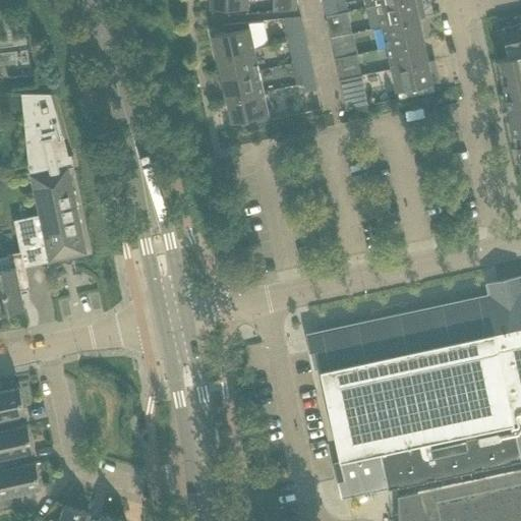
[(247,8),(247,0),(210,0),(210,7),(247,8)]
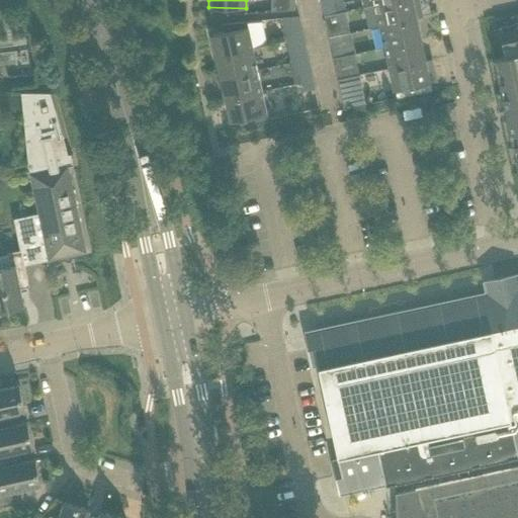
[(294,10),(294,0),(268,0),(268,12),(294,10)]
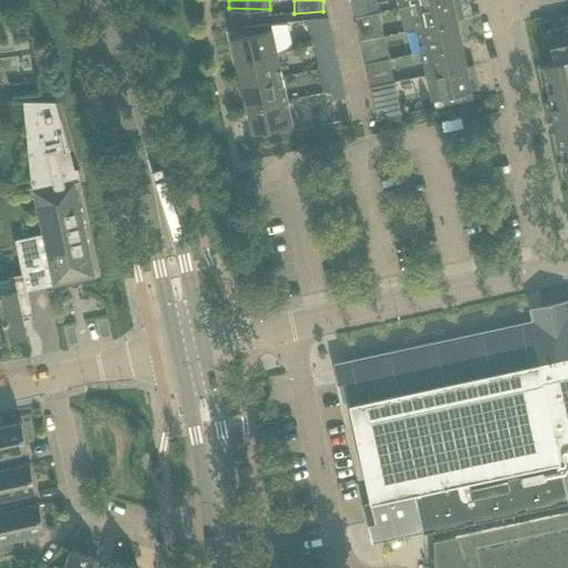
[(458,0),(433,0),(412,4),(416,28),(456,20),(463,19),(458,0)]
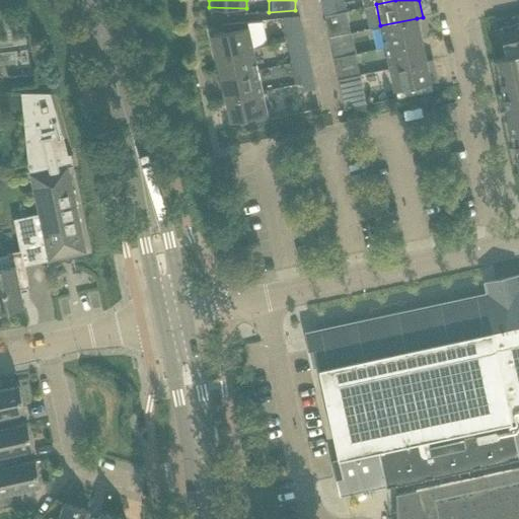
[(350,32),(346,11),(325,15),(329,36),(341,34),(350,32)]
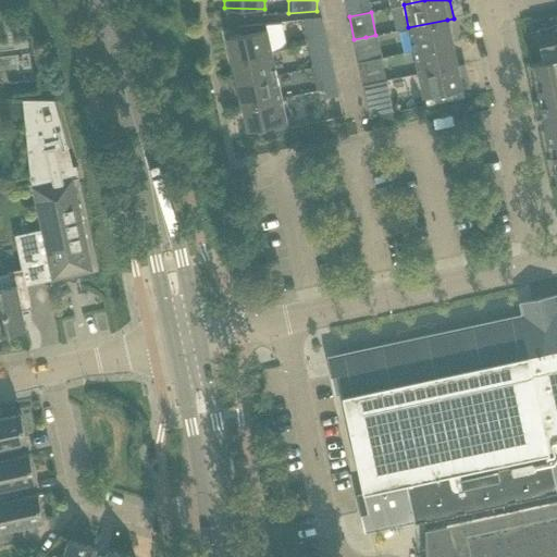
[(322,19),(302,21),(307,45),(326,40),(325,32),(322,19)]
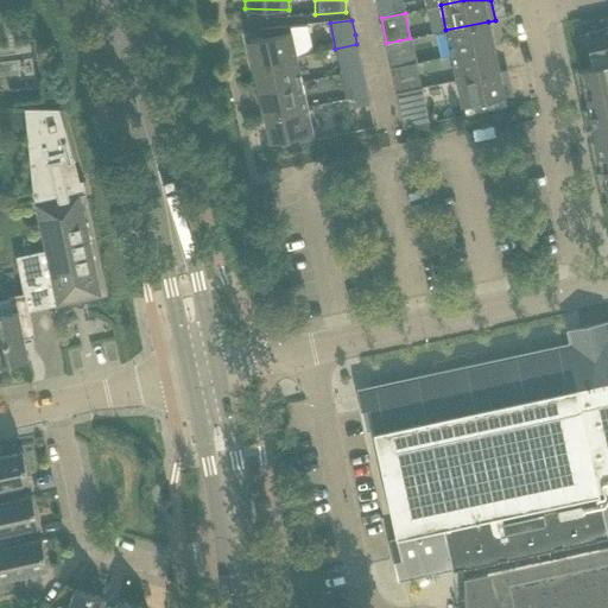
[(494,46),(488,21),(445,30),(451,56),(494,46)]
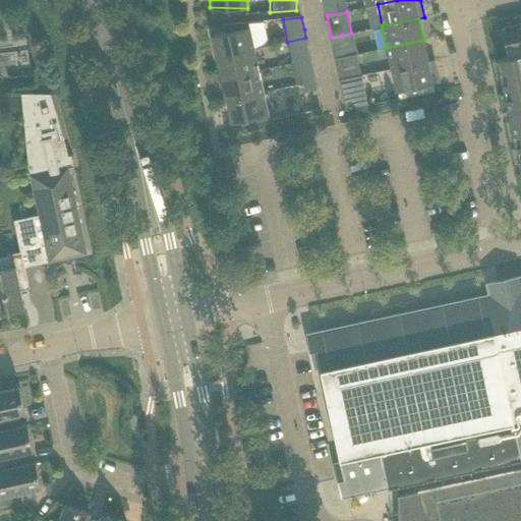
[(253,49),(248,21),(225,23),(227,32),(213,35),(217,56),(253,49)]
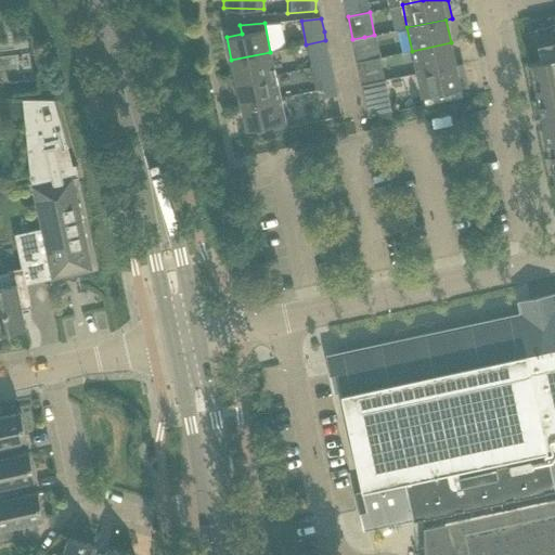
[(554,24),(549,26),(550,30),(536,34),(541,61),(543,68),(554,65),(554,24)]
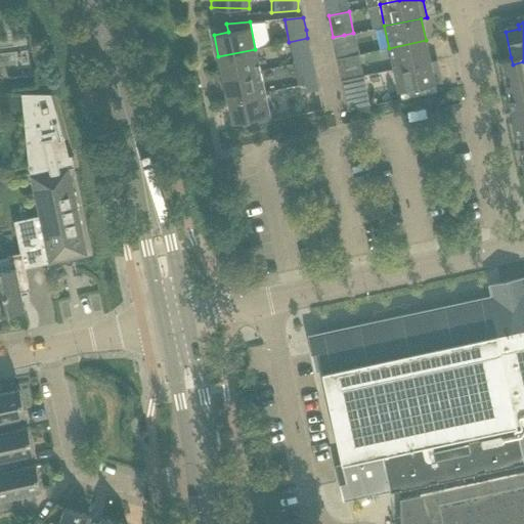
[(346,43),(344,35),(333,37),(335,46),(346,43)]
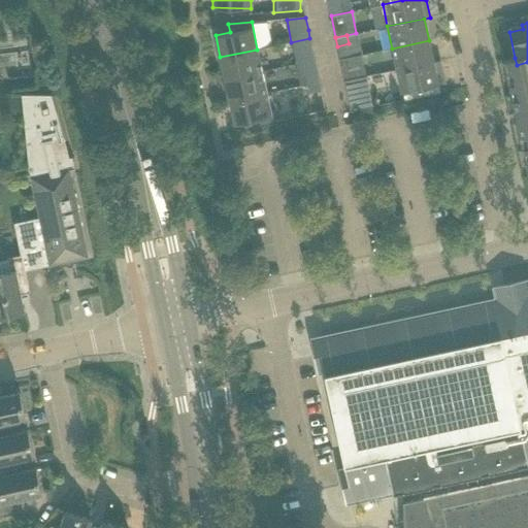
[(311,46),(309,38),(291,42),(293,51),(311,46)]
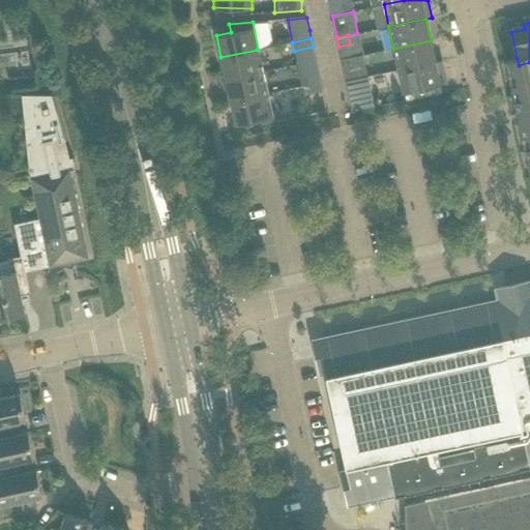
[(431,40),(393,49),(398,69),(435,62),(440,61),(436,39),(431,40)]
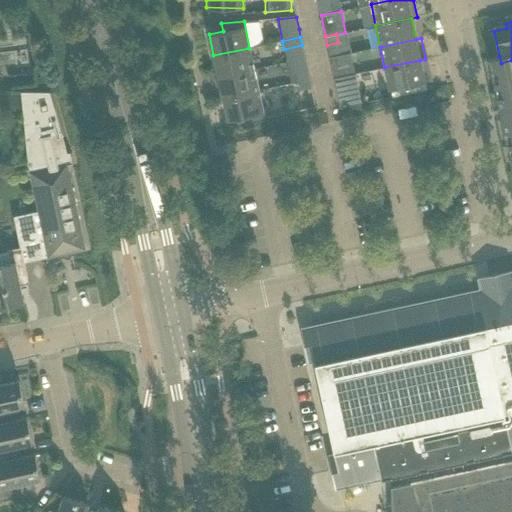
[(254,69),(249,48),(213,55),(218,77),(254,69)]
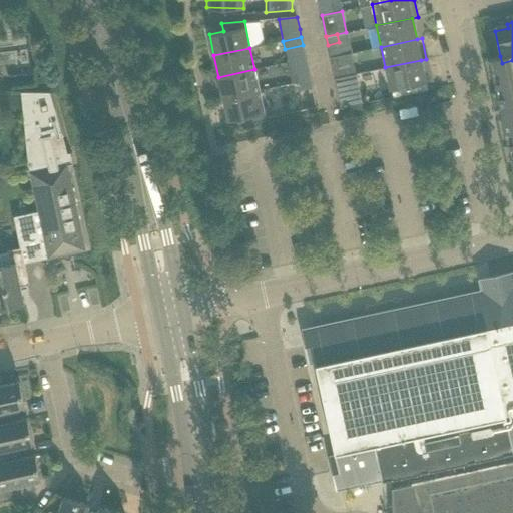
[(512,60),(502,63),(500,56),(490,58),(512,163),(512,60)]
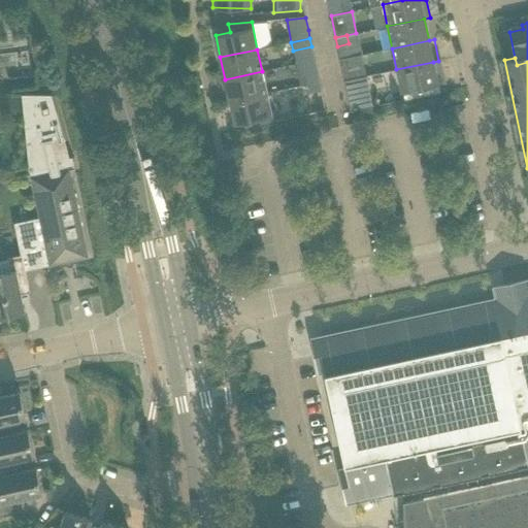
[(433,62),(396,69),(397,72),(401,93),(402,92),(438,85),(444,83),(440,60),(438,61),(433,62)]
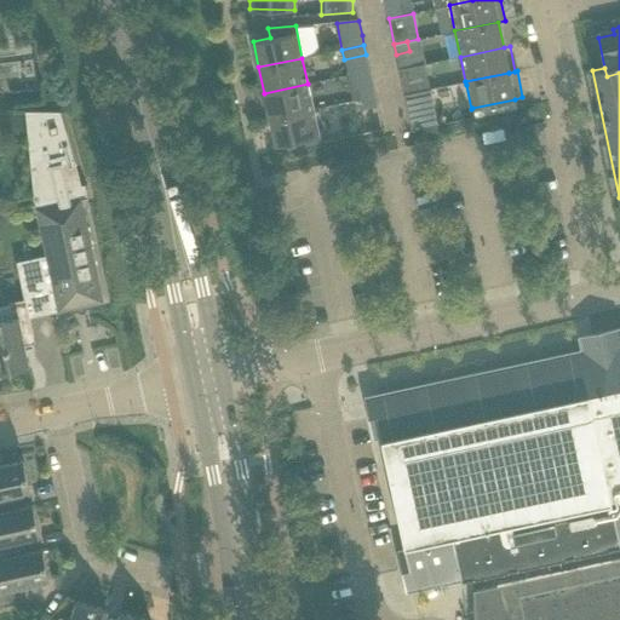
[(428,80),(402,86),(405,95),(430,90),(428,80)]
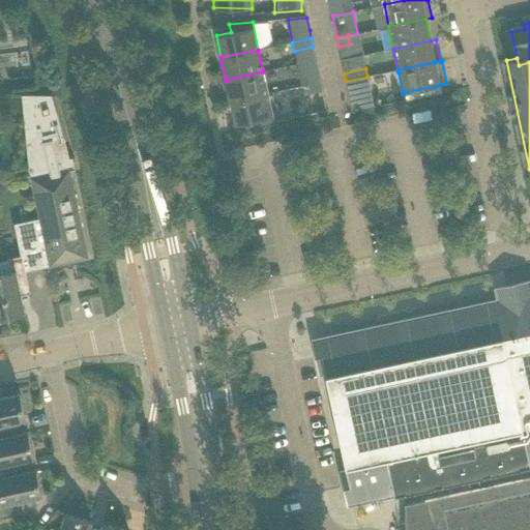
[(267,93),(263,71),(226,80),(230,101),(267,93)]
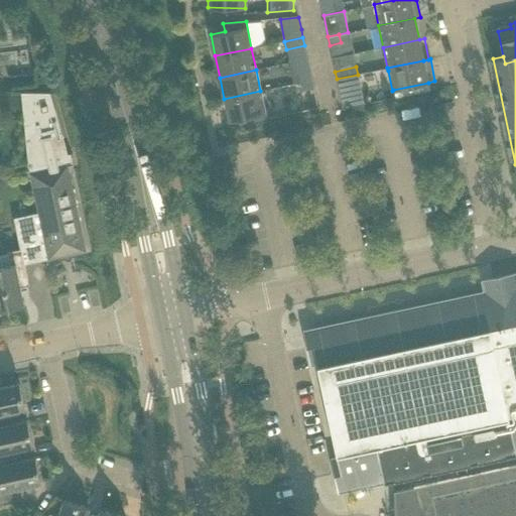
[(311,80),(310,72),(298,75),(300,83),(311,80)]
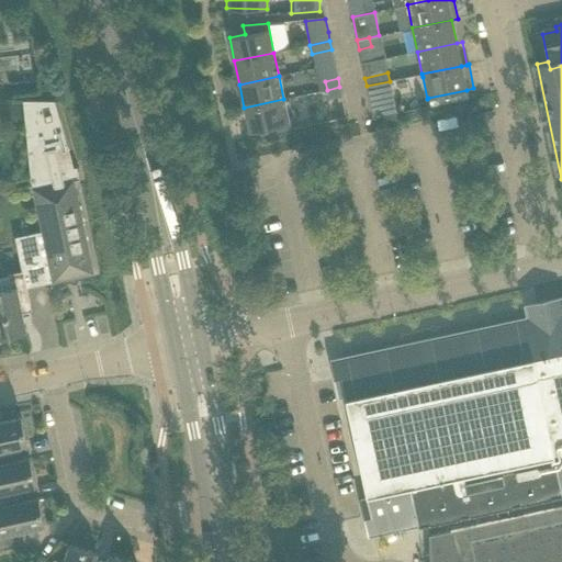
[(390,81),(367,86),(373,119),(396,113),(390,81)]
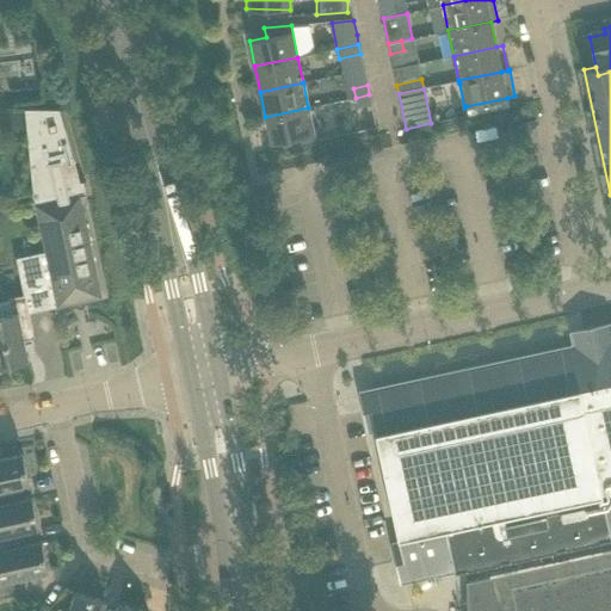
[(371,105),(369,94),(356,98),(358,107),(371,105)]
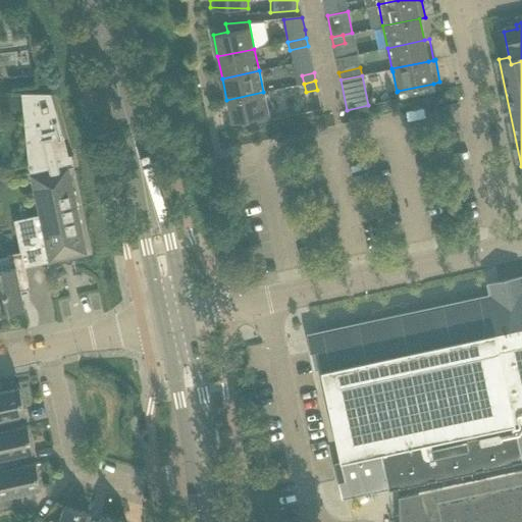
[(268,114),(264,95),(263,92),(226,100),(231,122),(242,120),(268,114)]
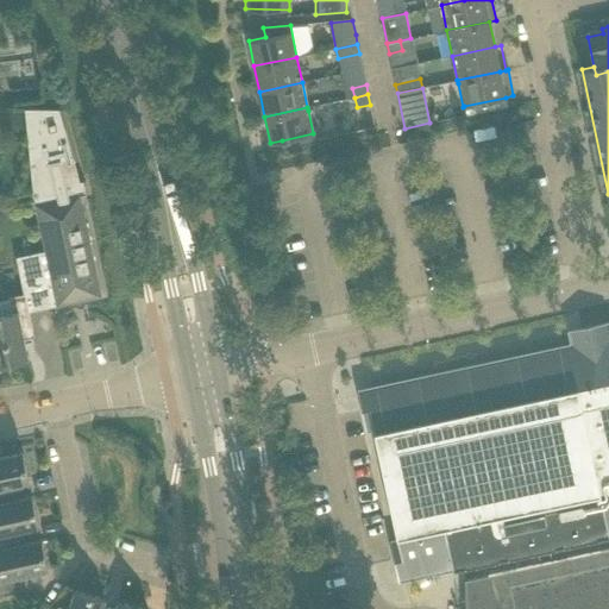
[(101,296),(80,196),(86,195),(83,182),(80,183),(60,111),(25,110),(32,193),(45,251),(39,252),(51,307),(101,296)]
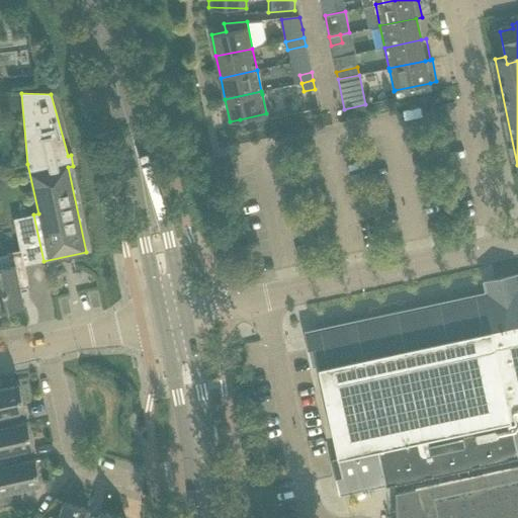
[(266,113),(240,119),(242,125),(267,119),(266,113)]
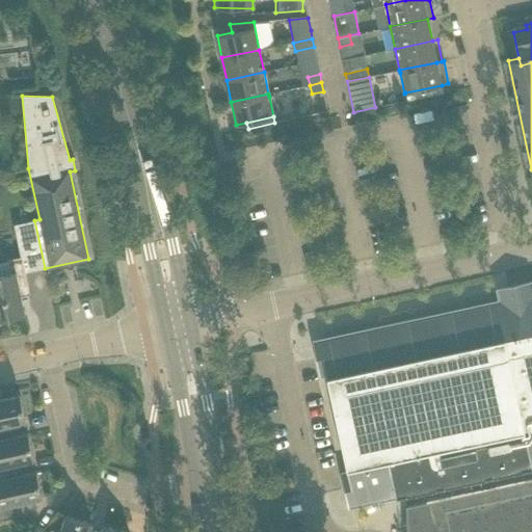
[(0,321),(10,319),(9,317),(25,314),(21,296),(30,294),(26,274),(25,272),(45,268),(34,220),(12,225),(20,258),(7,260),(0,261),(0,321)]
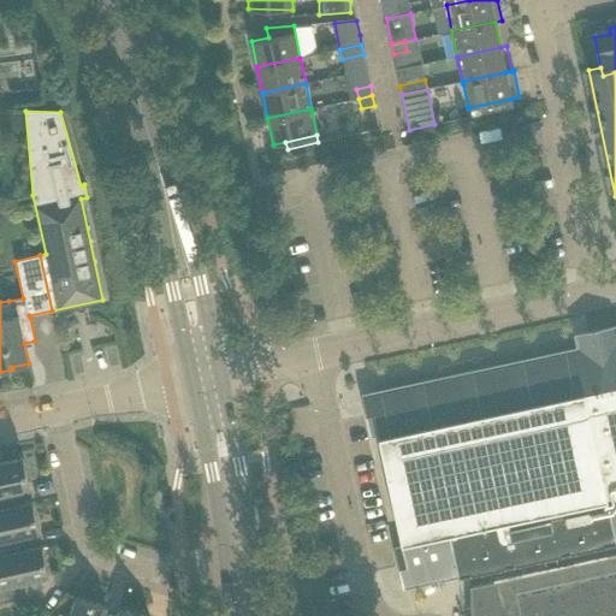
[(592,349),(519,365),(371,397),(412,586),(615,542),(615,333),(590,339),(592,349)]
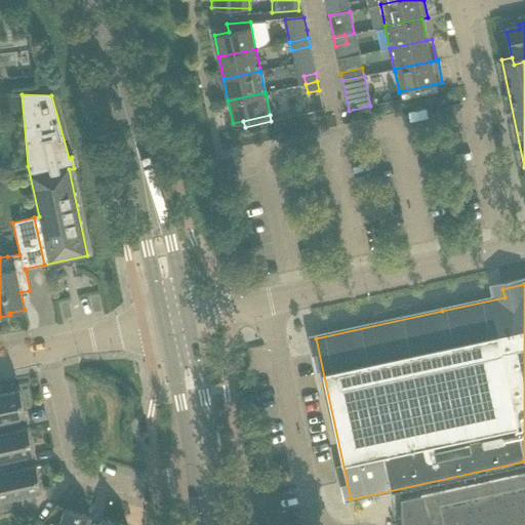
[(0,434),(7,433),(4,421),(26,416),(19,391),(0,394),(0,434)]
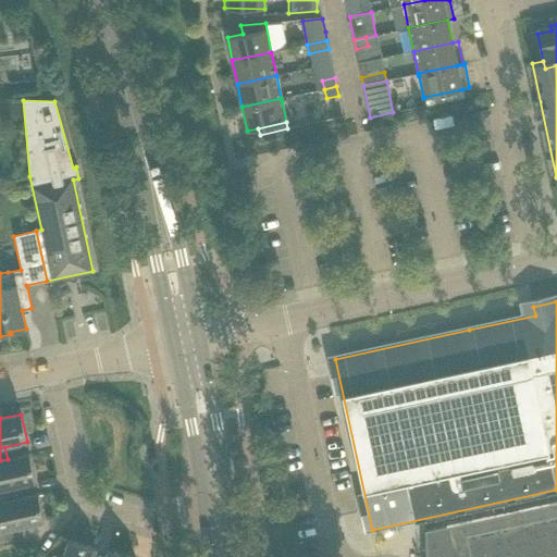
[(29,454),(8,459),(0,460),(0,503),(15,499),(15,498),(13,486),(35,482),(29,454)]
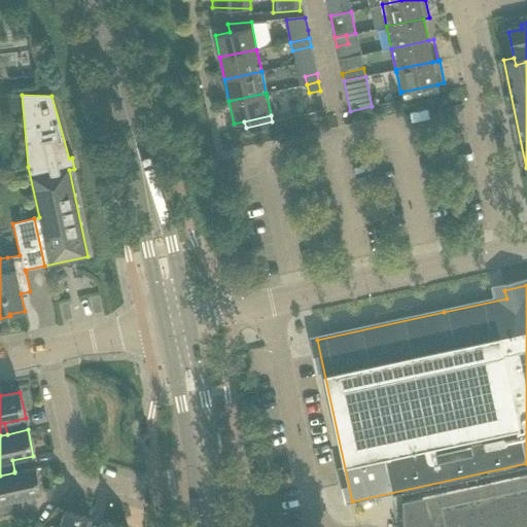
[(36,467),(14,471),(14,472),(0,476),(0,515),(5,515),(26,511),(25,508),(20,511),(16,499),(41,493),(36,467)]
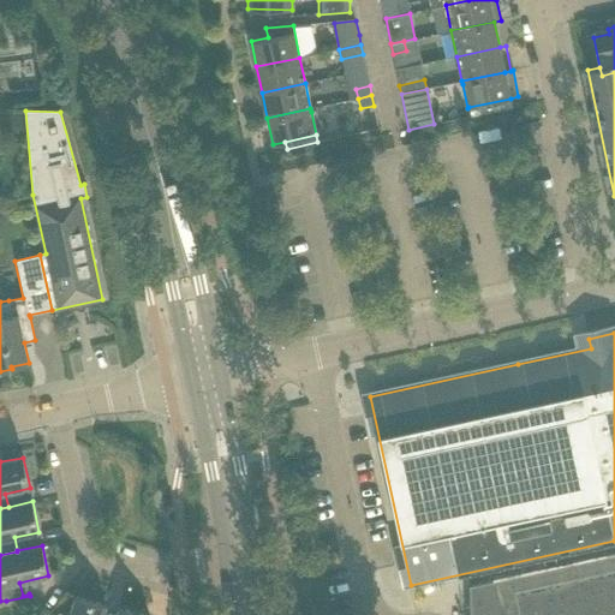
[(614,614),(614,554),(469,585),(470,614),(614,614)]
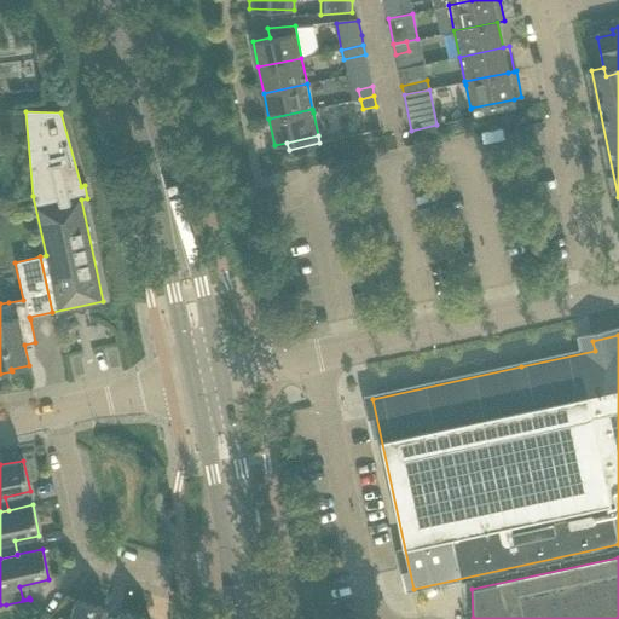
[(104,618),(106,609),(76,601),(70,618),(104,618)]
